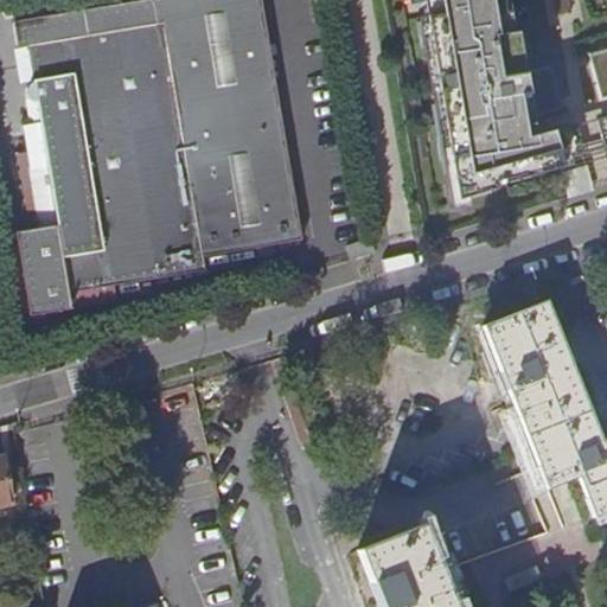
[(32,46),(43,44),(49,80),(38,82),(33,84),(31,85),(29,90),(30,95),(30,97),(32,101),(33,102),(36,103),(40,104),(48,103),(50,115),(44,116),(52,164),(39,165),(42,179),(55,178),(63,229),(18,236),(32,318),(76,311),(74,292),(208,268),(205,254),(299,237),(255,0),(151,0),(18,23),(23,48),(32,46)]
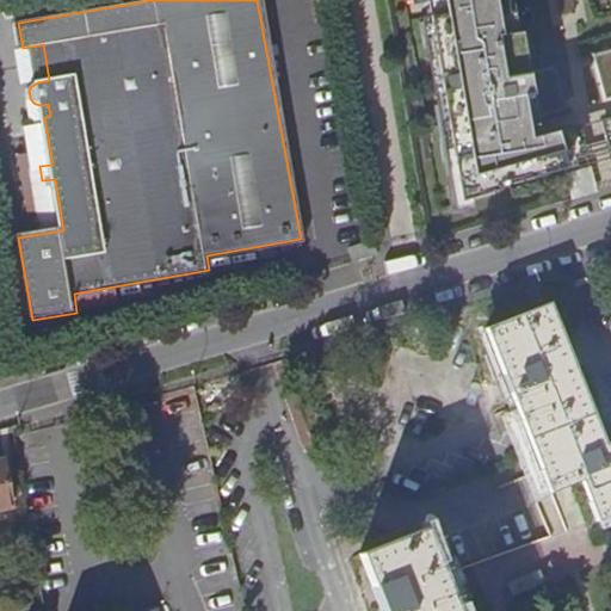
[(610,0),(434,0),(438,19),(442,56),(446,104),(458,201),(468,199),(498,192),(498,177),(505,177),(505,186),(562,162),(554,133),(537,137),(534,119),(566,102),(566,100),(561,100),(553,57),(557,56),(557,55),(520,63),(512,24),(508,24),(503,0),(609,0),(610,2),(603,4),(610,38),(574,47),(584,92),(610,86),(610,0)]
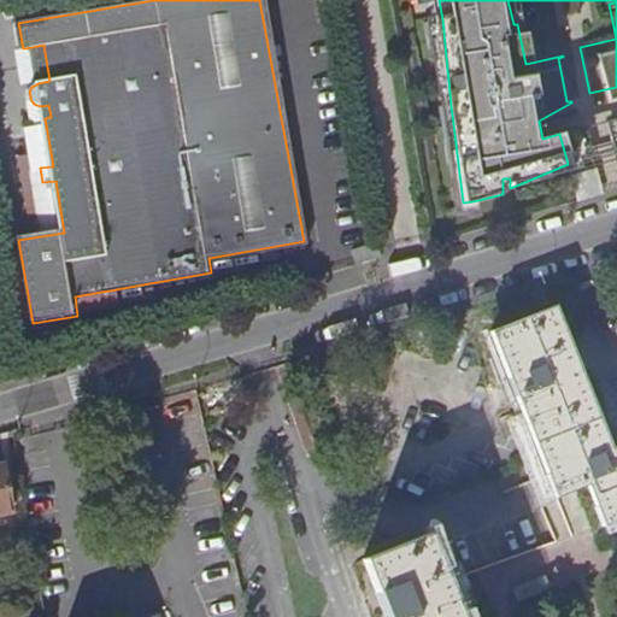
[(438,58),(446,57),(442,19),(433,19),(438,58)]
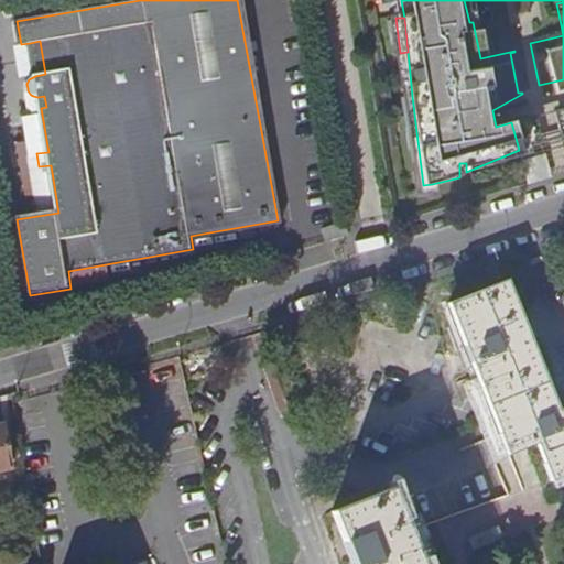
[(30,43),(35,76),(45,74),(40,41),(30,43)]
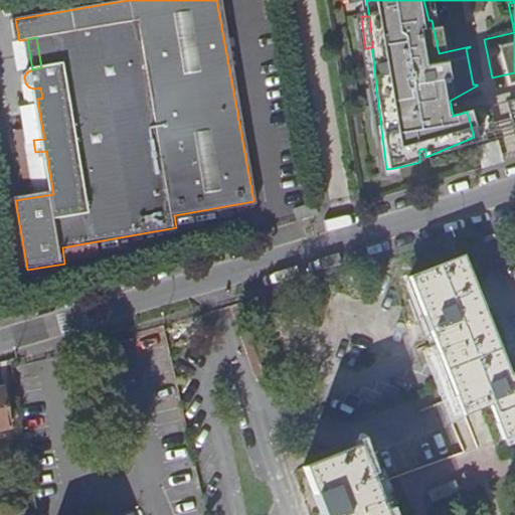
[(31,153),(35,152),(33,140),(44,139),(37,99),(42,98),(40,88),(34,89),(30,88),(28,87),(30,100),(22,102),(31,153)]
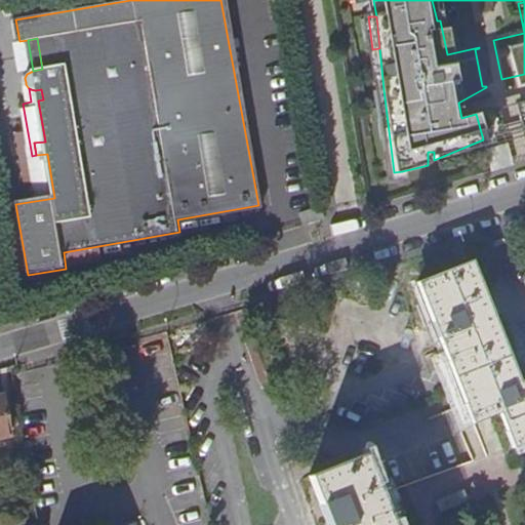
[(394,172),(384,89),(376,90),(387,183),(403,180),(402,171),(394,172)]
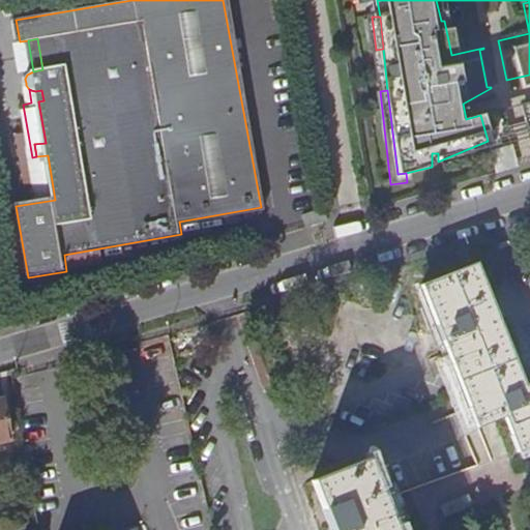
[(499,109),(480,115),(488,141),(491,159),(495,172),(516,166),(511,150),(529,145),(529,149),(529,99),(517,104),(524,127),(506,134),(499,109)]
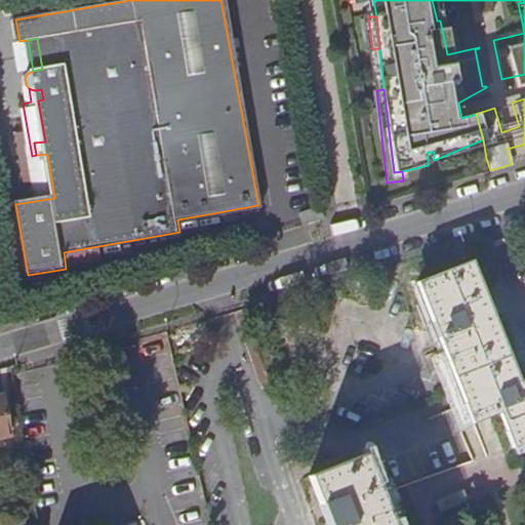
[(501,413),(515,448),(524,443),(524,379),(522,381),(475,260),(420,282),(452,364),(461,389),(475,423),(493,416),(501,413)]
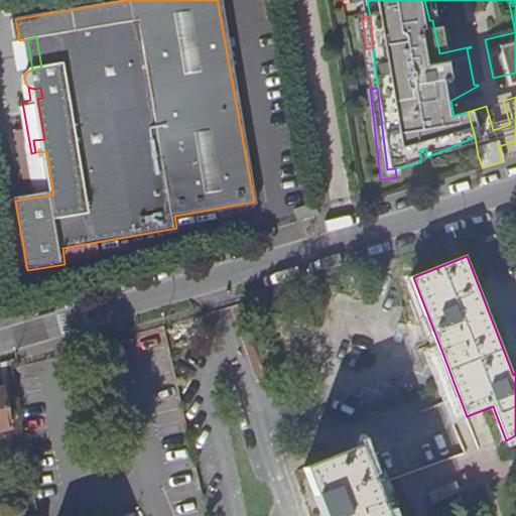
[(0,391),(0,430),(11,429),(4,390),(0,391)]
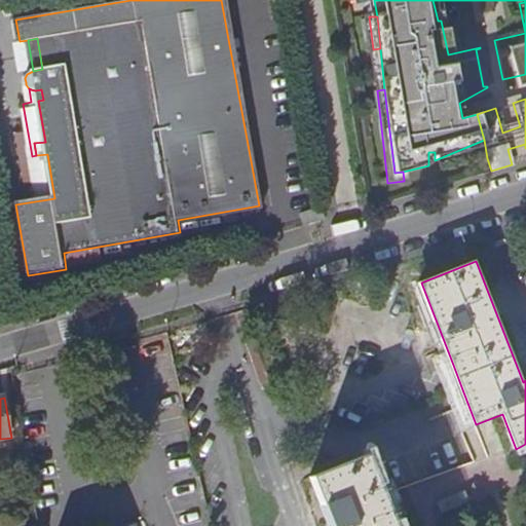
[(311,478),(330,525),(393,525),(367,455),(311,478)]
